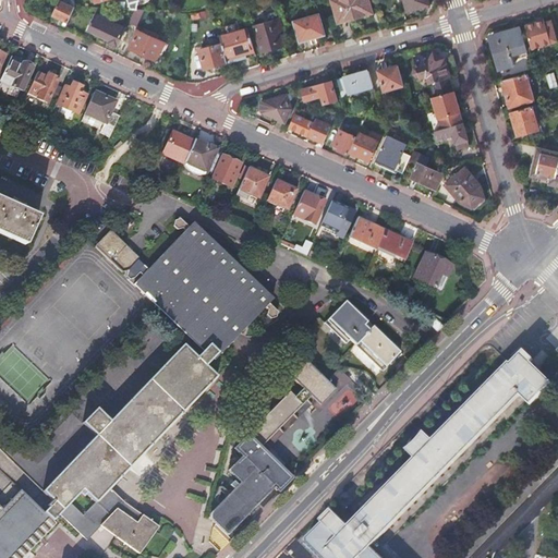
[(53,16),(69,23),(75,8),(61,0),(53,16)]
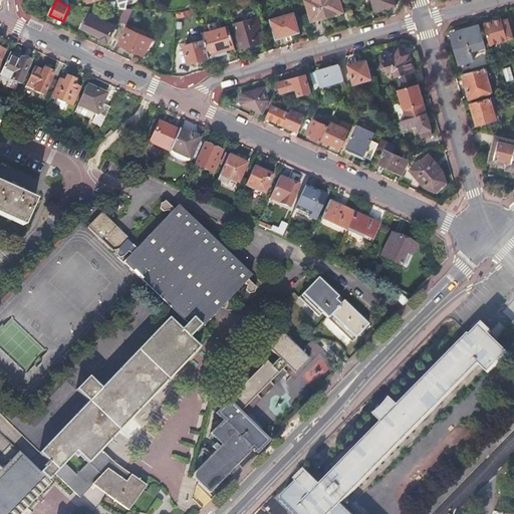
[(340,0),(306,0),(312,21),(344,12),(340,0)]
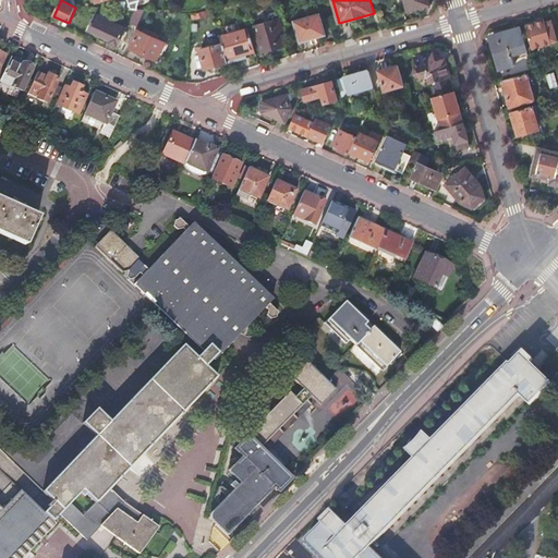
[(431,5),(428,0),(404,0),(409,11),(431,5)]
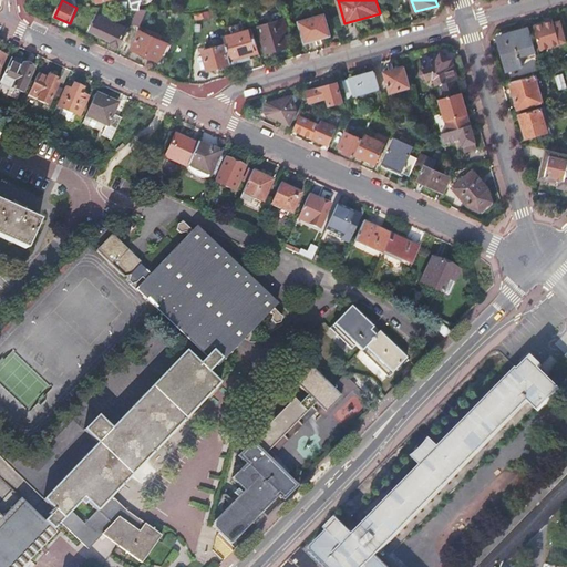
[(215,9),(203,12),(204,18),(204,19),(216,16),(215,9)]
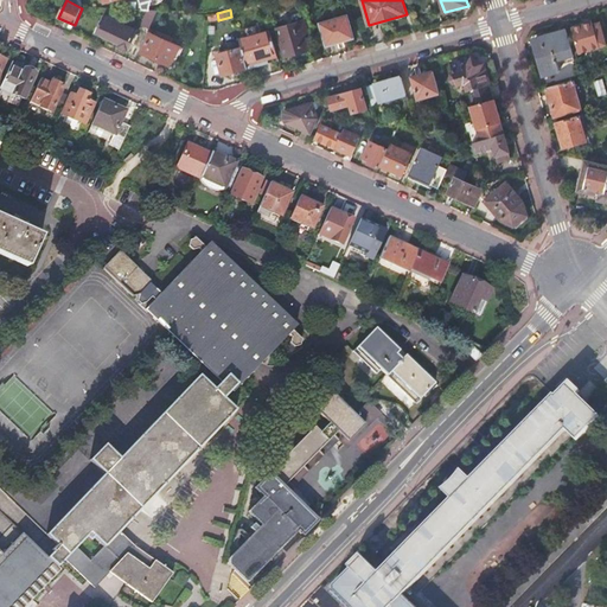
[(141,24),(149,29),(157,11),(147,11),(141,24)]
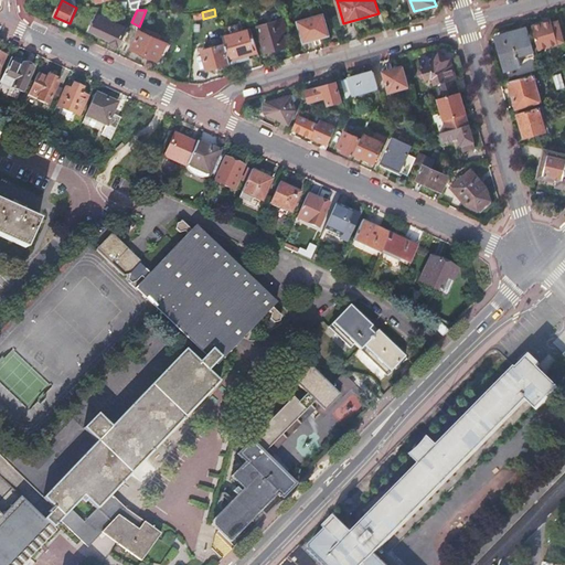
[(91,31),(119,46),(127,28),(98,14),(91,31)]
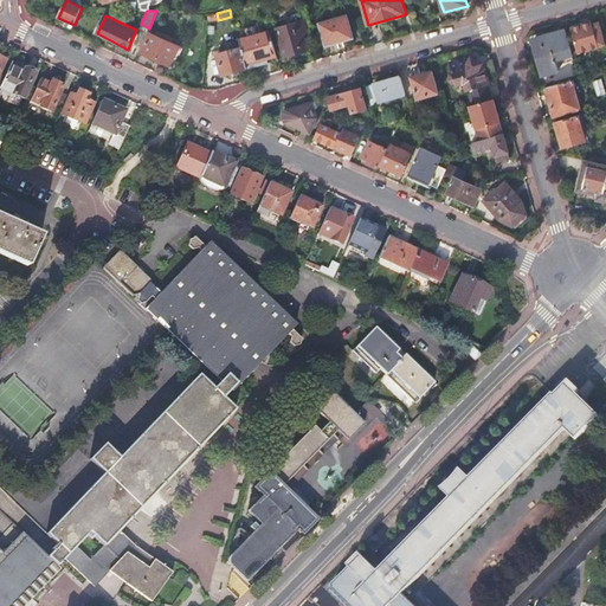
[(355,38),(348,15),(321,23),(328,46),(355,38)]
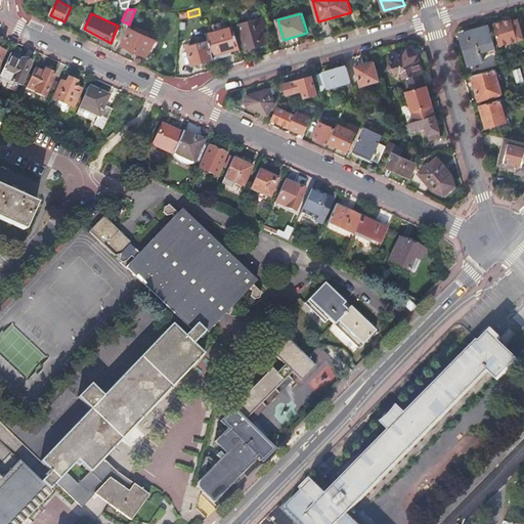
[(267,29),(263,16),(239,24),(247,50),(268,44),(264,30),(267,29)]
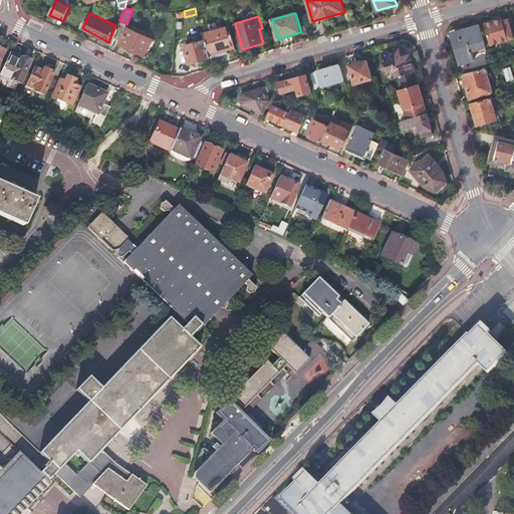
[(513,34),(509,18),(486,25),(491,44),(513,37),(513,34)]
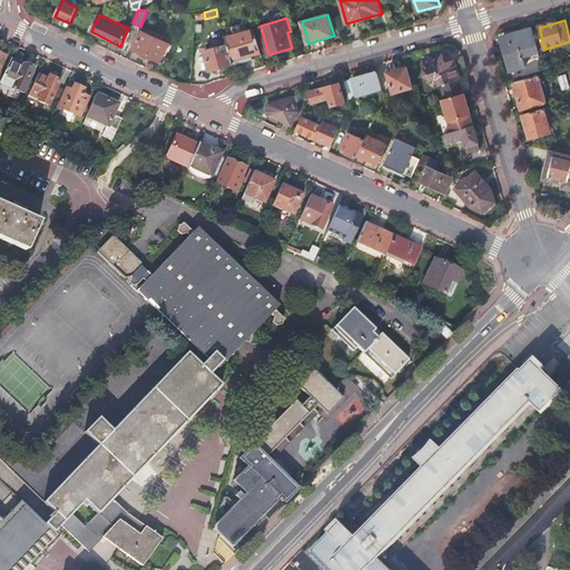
[(542,61),(532,28),(501,37),(511,70),(527,66),(526,62),(530,61),(531,65),(542,61)]
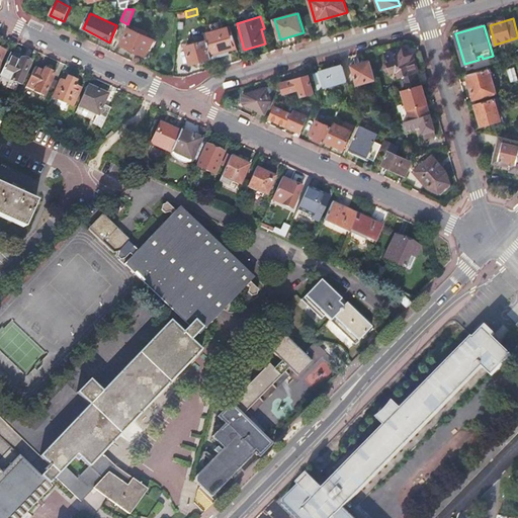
[(230,51),(239,49),(232,26),(205,33),(207,40),(211,57),(221,54),(220,51),(229,48),(230,51)]
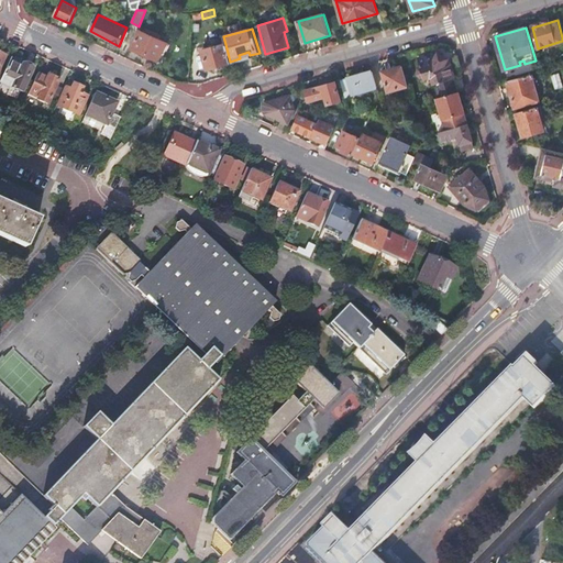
[(152,58),(161,41),(140,31),(131,48),(138,52),(139,54),(152,58)]
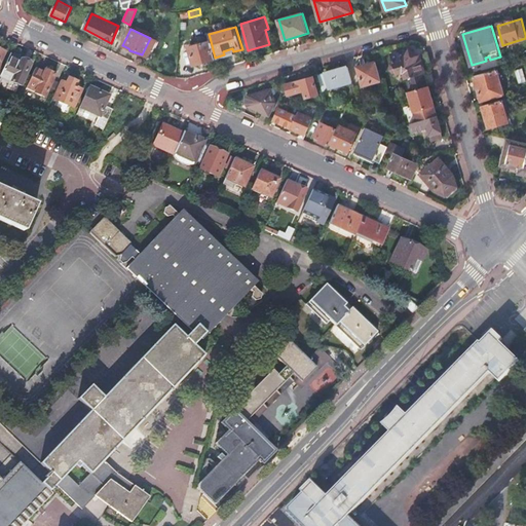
[(153,39),(150,38),(142,54),(145,55),(153,39)]
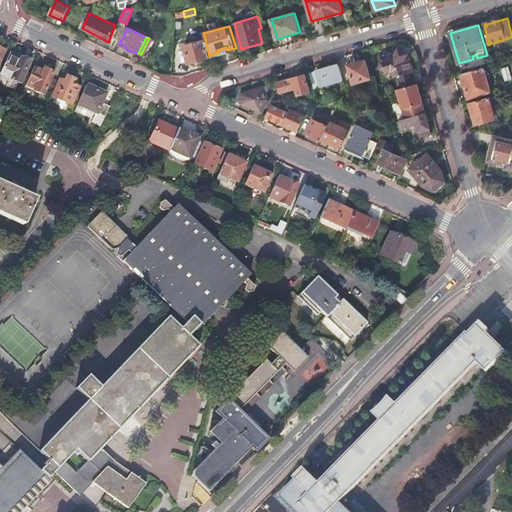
[(189,64),(210,58),(209,56),(205,40),(184,46),(189,64)]
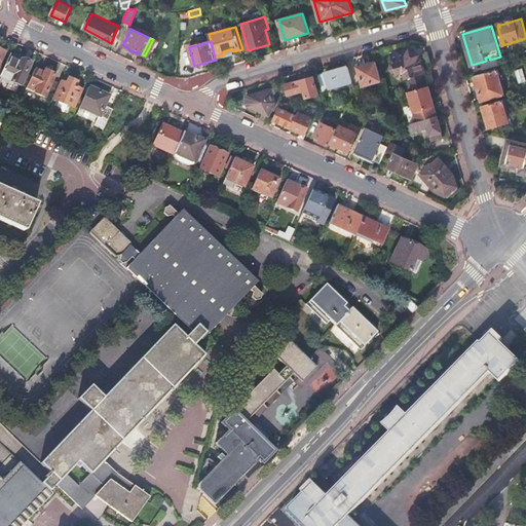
[(418,58),(419,53),(418,53),(410,48),(408,51),(405,50),(391,54),(393,63),(390,67),(391,70),(397,72),(398,76),(404,79),(408,78),(410,85),(425,81),(421,59),(418,58)]
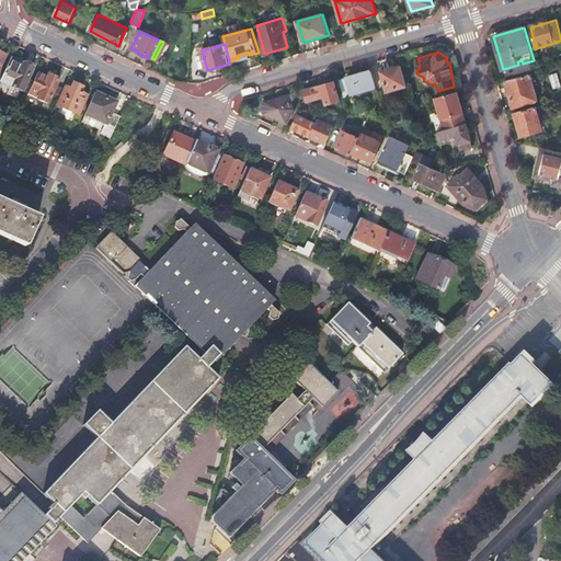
[(12,58),(1,81),(23,91),(34,68),(12,58)]
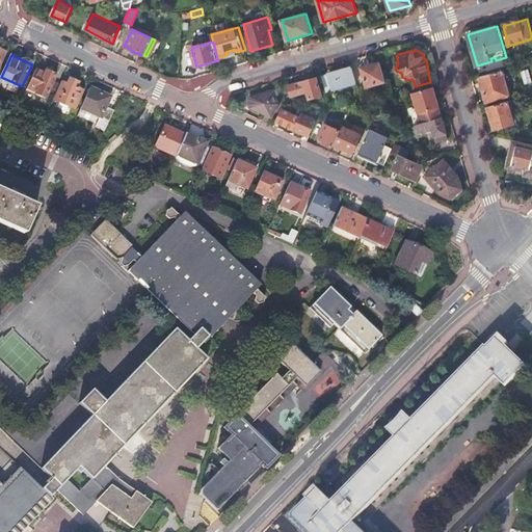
[(387,81),(380,62),(362,68),(367,86),(387,81)]
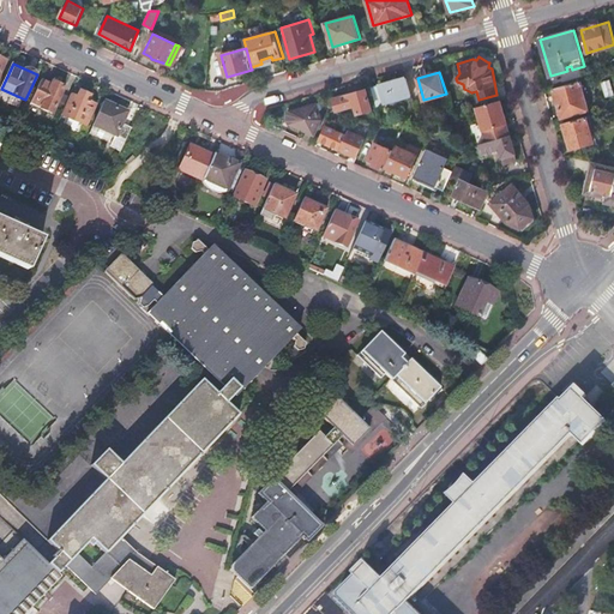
[(413,95),(407,77),(372,88),(378,106),(413,95)]
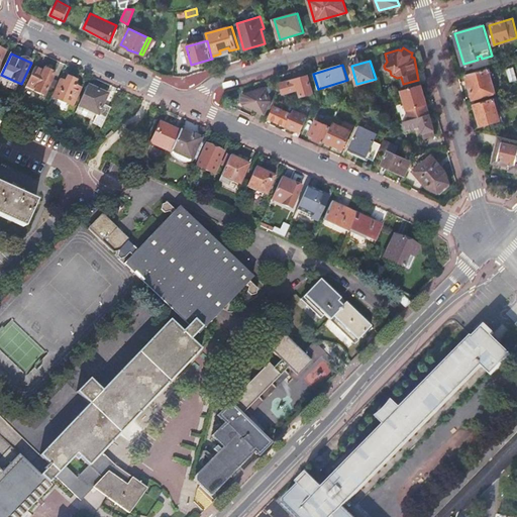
[(35,88),(34,91),(44,96),(55,73),(35,67),(26,85),(35,88)]
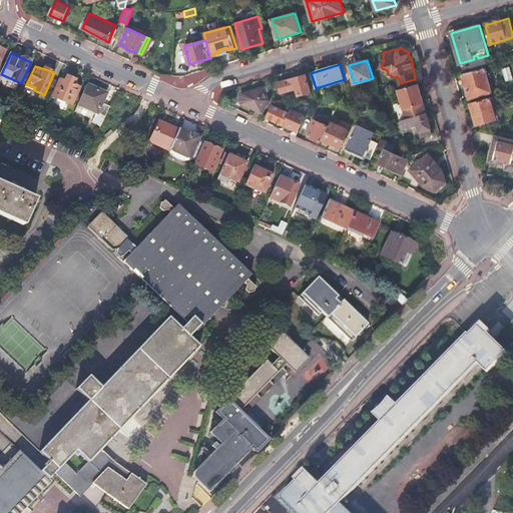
[(486,67),(462,74),(469,98),(491,91),(486,67)]
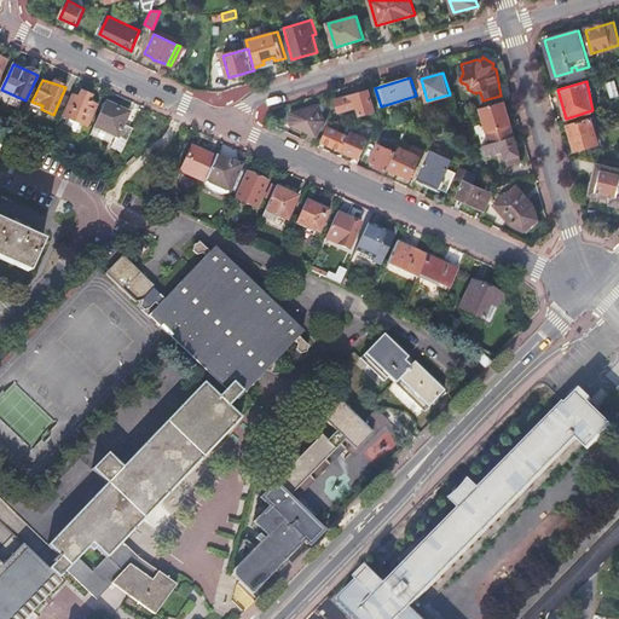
[(375,110),(370,90),(336,99),(340,111),(359,105),(362,115),(375,110)]
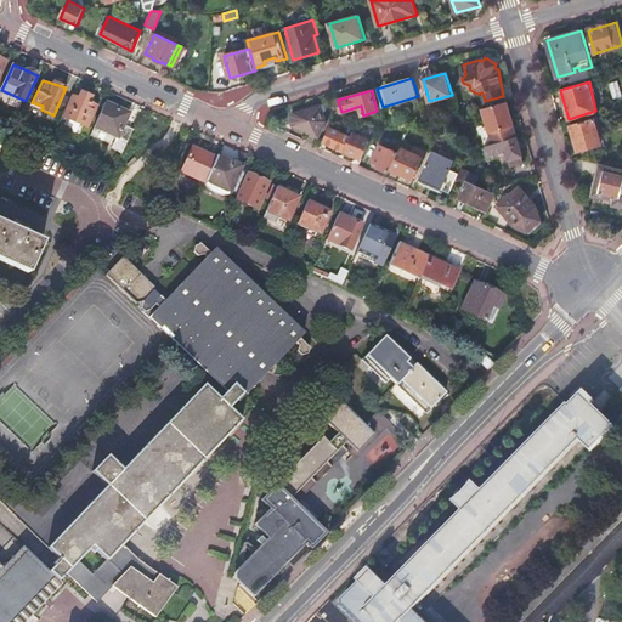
[(72,96),(62,117),(88,128),(97,106),(90,102),(92,96),(82,91),(79,99),(72,96)]
